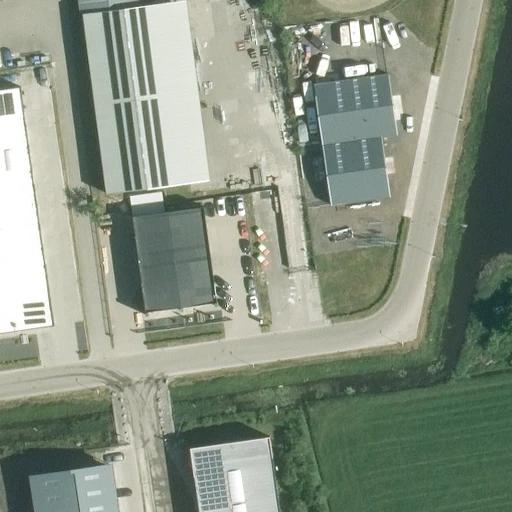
[(77,0),(80,15),(82,15),(139,7),(137,0),(77,0)]
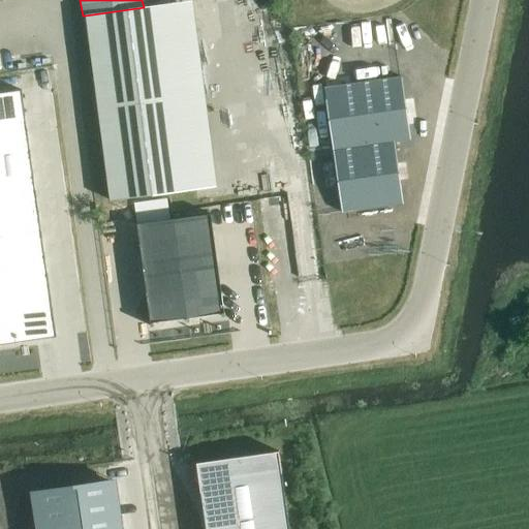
[(144,7),(85,16),(110,201),(194,190),(169,4),(144,7)]
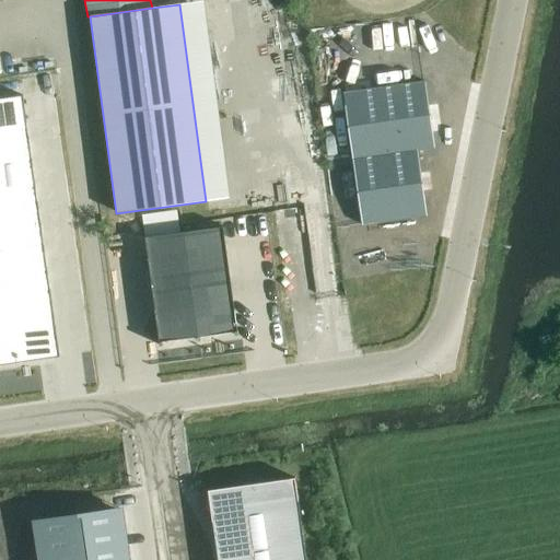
[(426,82),(342,94),(352,160),(417,151),(434,148),(426,82)]
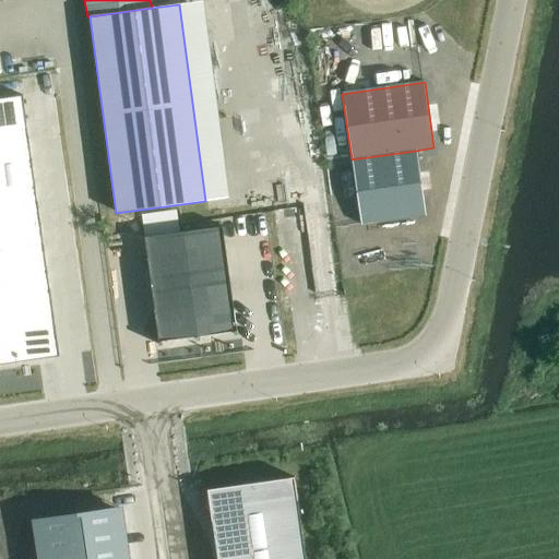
[(22,96),(0,98),(0,364),(59,356),(22,96)]
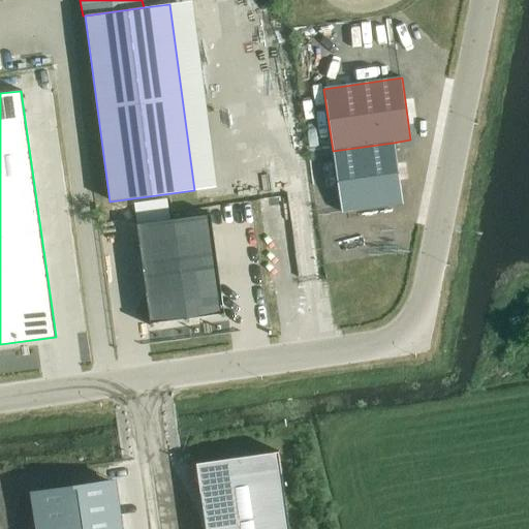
[(394,143),(333,151),(341,213),(386,207),(403,204),(394,143)]
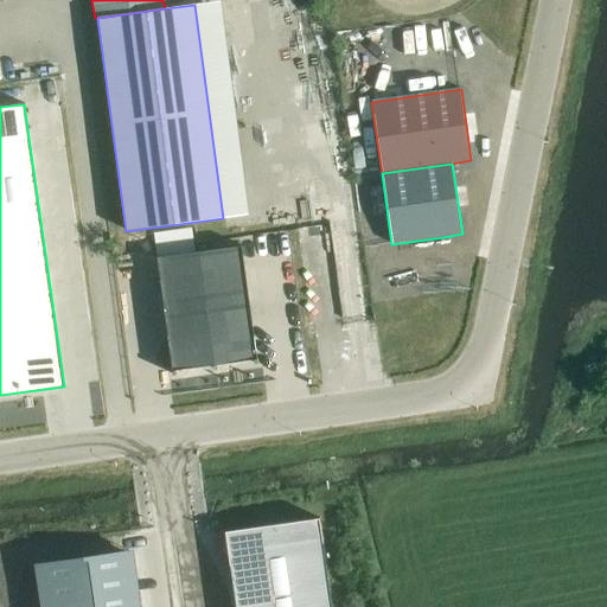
[(235,246),(151,256),(165,369),(249,358),(235,246)]
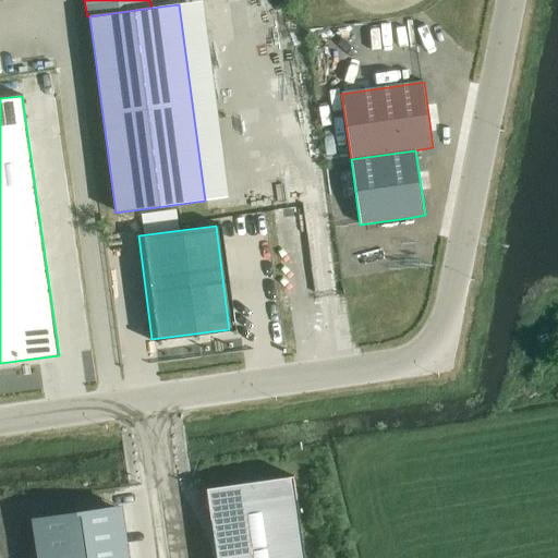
[(304,557),(293,476),(207,488),(207,490),(203,504),(209,506),(216,557),(304,557)]
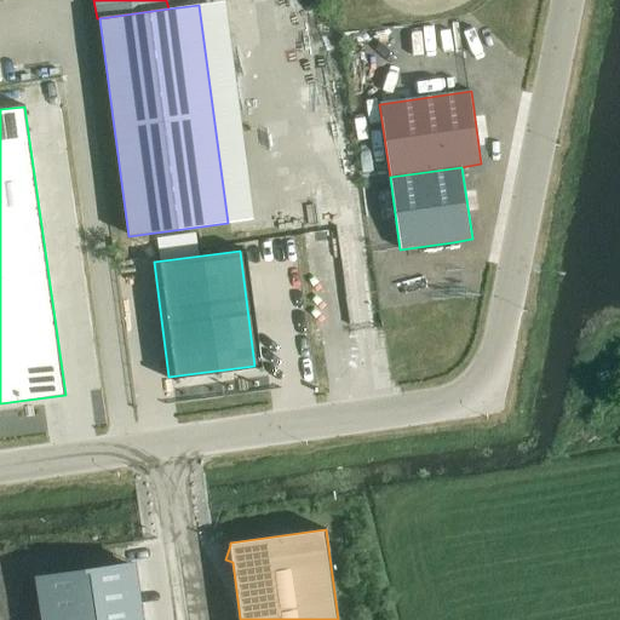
[(149,619),(139,555),(36,570),(44,619),(149,619)]
